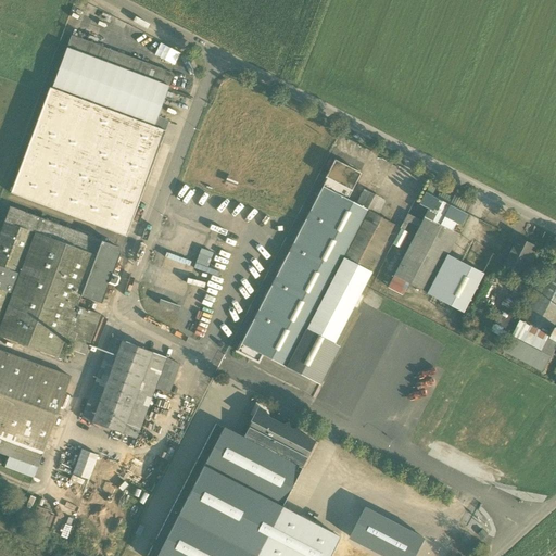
[(72,36),(51,89),(154,127),(158,117),(174,74),(72,36)]
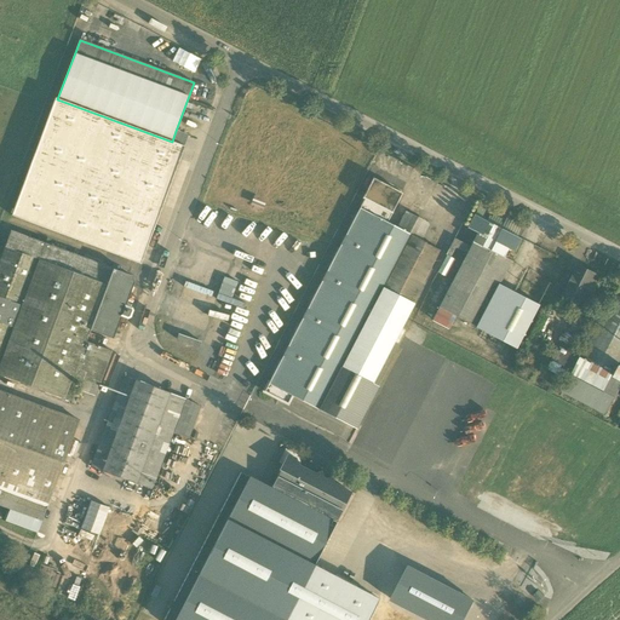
[(183,147),(172,142),(57,99),(55,98),(11,216),(141,264),(184,147),(183,147)]
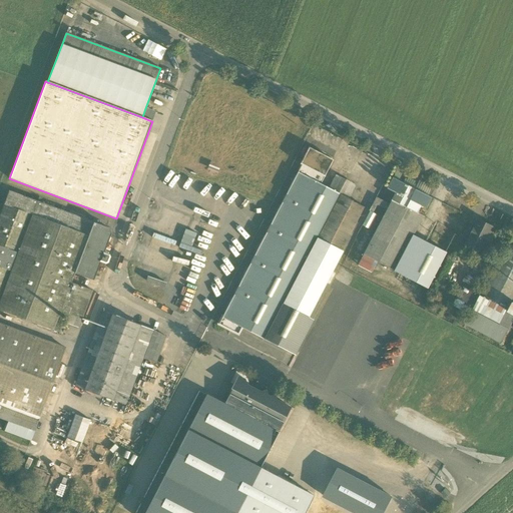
[(145,108),(142,117),(151,121),(155,111),(145,108)]
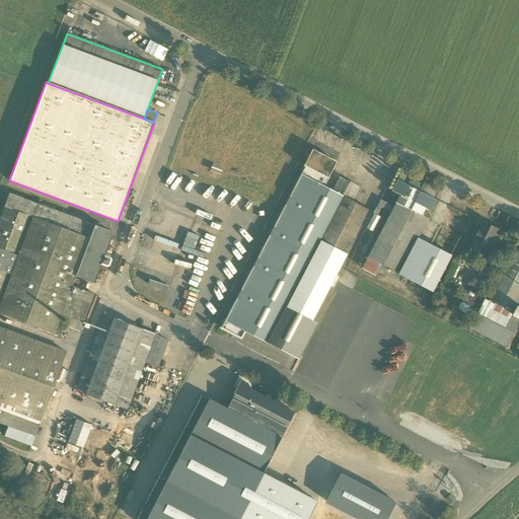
[(303,166),(305,166),(310,169),(311,169),(328,177),(337,161),(312,149),(303,166)]
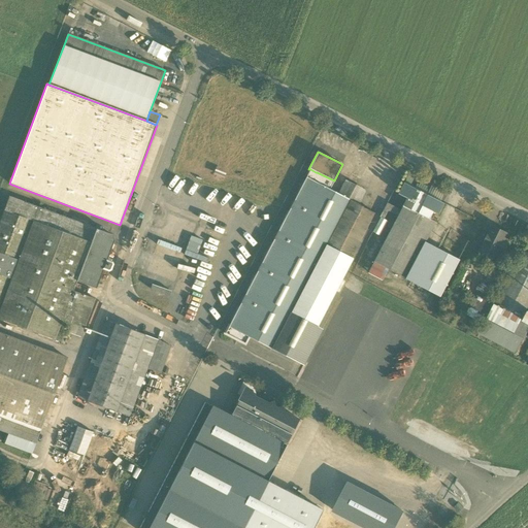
[(243,334),(295,361),(300,352),(315,325),(317,326),(375,213),(358,204),(339,194),(330,190),(334,180),(317,172),(316,172),(310,169),(225,333),(236,338),(242,337),(243,334)]
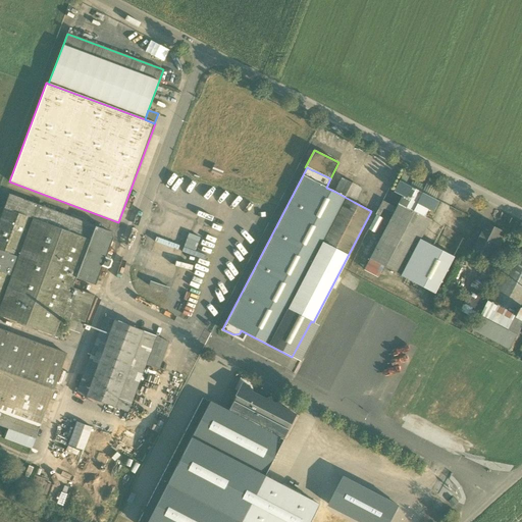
[(407,184),(410,176),(404,173),(401,180),(407,184)]
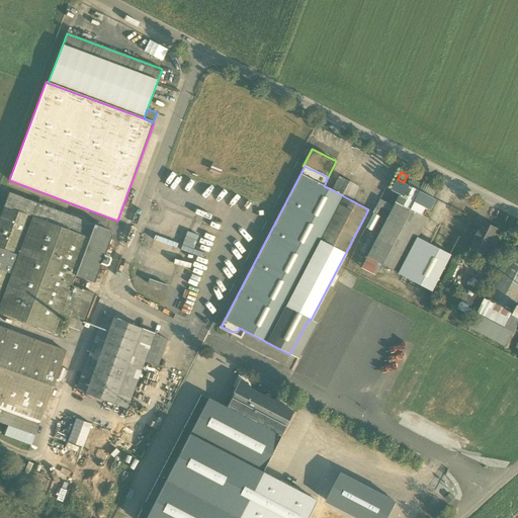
[(339,178),(333,190),(351,200),(357,187),(339,178)]
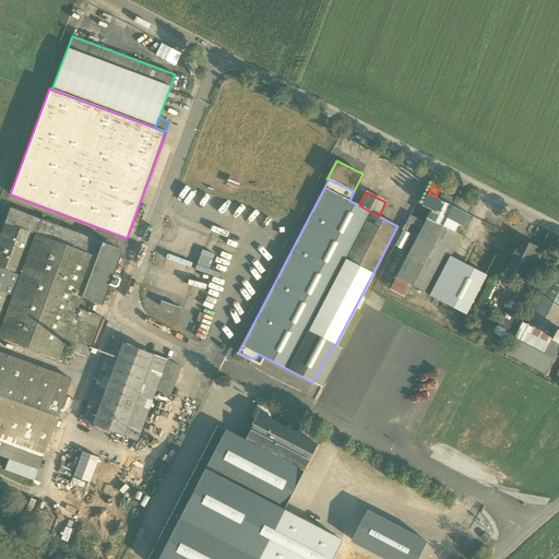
[(431,210),(427,217),(455,233),(456,232),(460,225),(465,227),(472,215),(466,213),(452,205),(440,199),(438,198),(436,197),(429,193),(423,205),(431,210)]
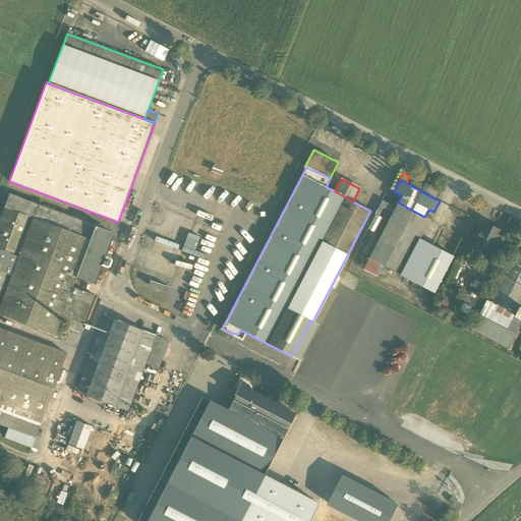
[(412,181),(410,185),(421,191),(424,187),(412,181)]
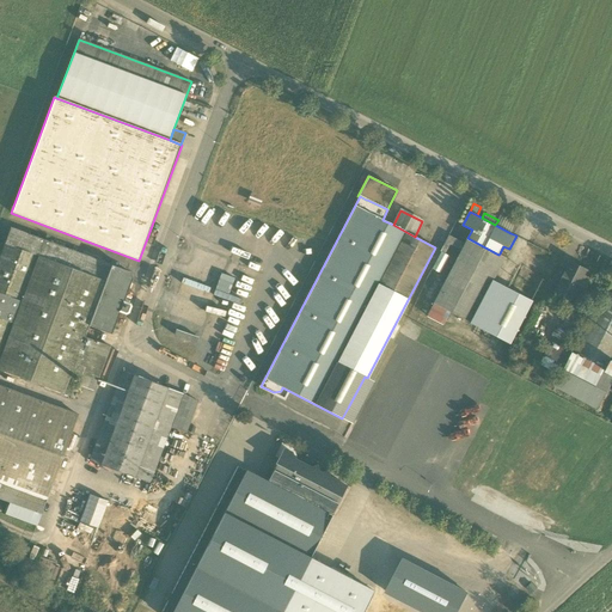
[(495,225),(510,233),(515,222),(501,215),(499,220),(495,225)]
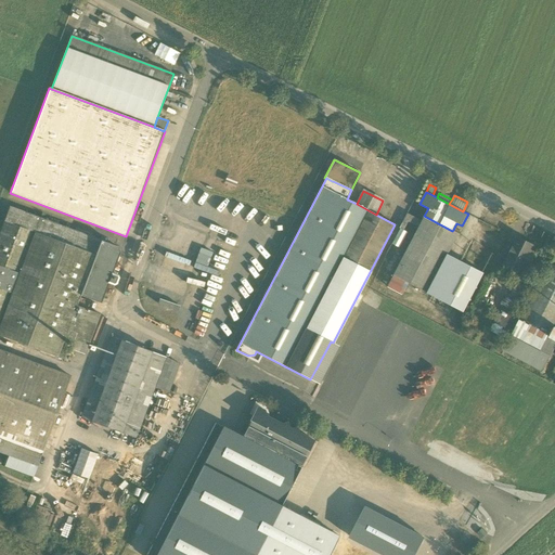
[(87,309),(77,306),(80,296),(101,241),(9,207),(0,231),(0,324),(11,328),(14,318),(65,337),(73,339),(81,343),(93,312),(87,309)]
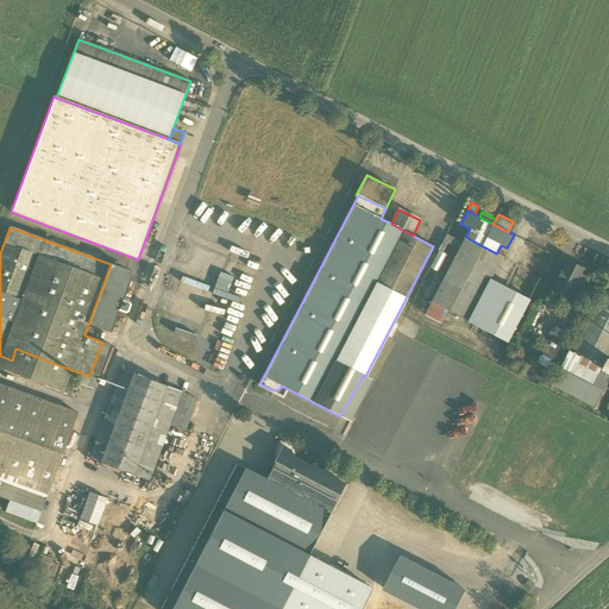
[(444,240),(459,249),(463,243),(447,234),(444,240)]
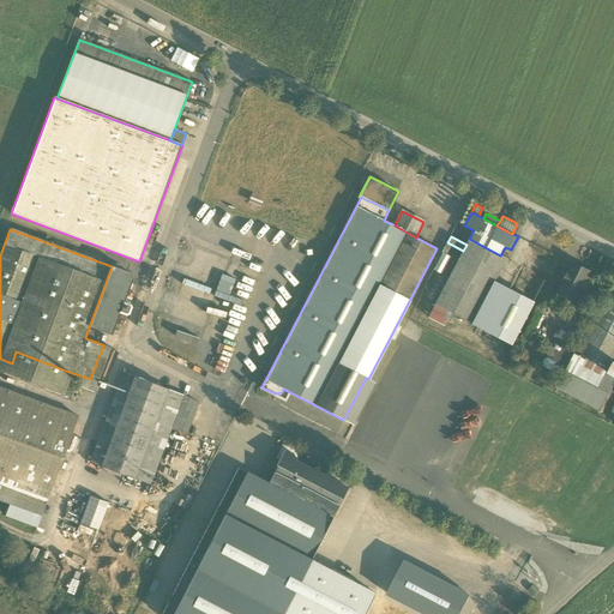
[(435,305),(452,313),(474,325),(497,282),(509,258),(501,254),(500,256),(469,239),(467,245),(463,251),(435,305)]
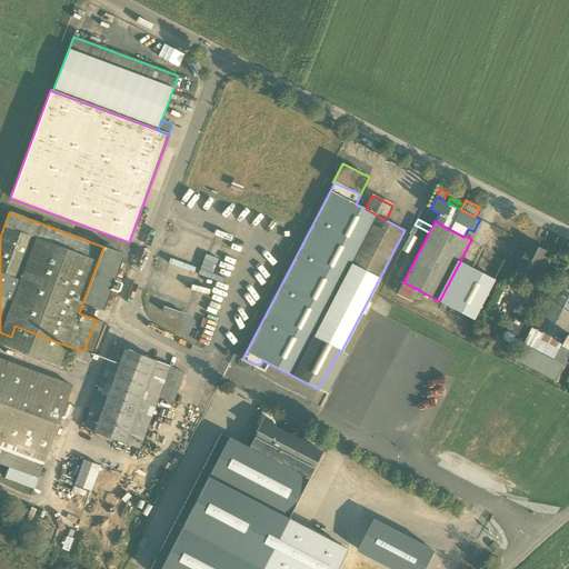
[(411,235),(402,250),(409,255),(418,239),(411,235)]
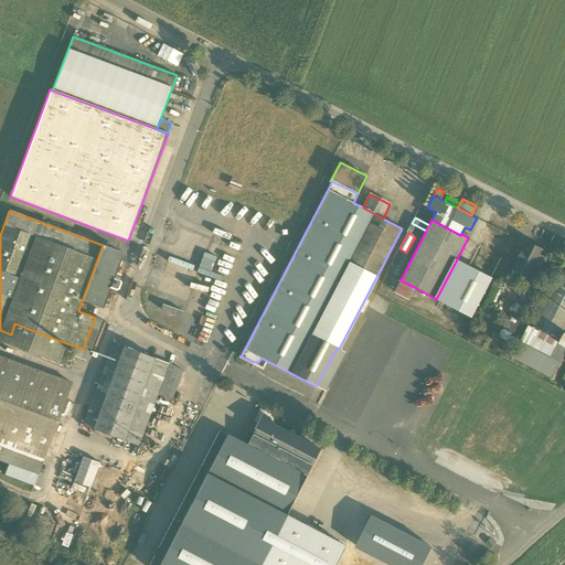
[(515,268),(530,276),(534,268),(539,269),(543,262),(539,259),(542,252),(528,244),(524,251),(519,260),(515,268)]
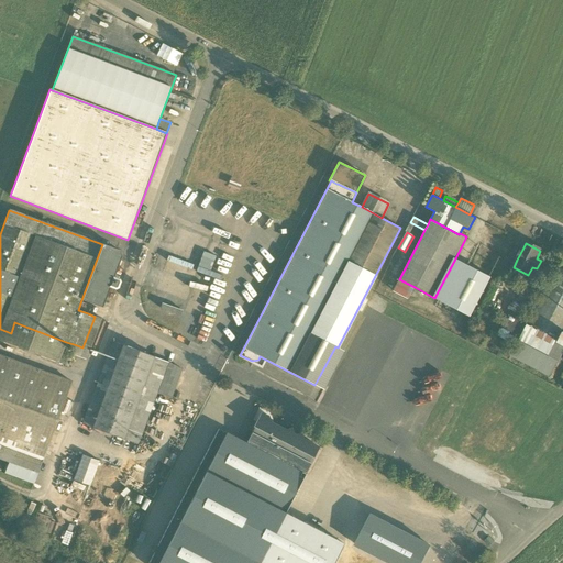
[(119,251),(102,244),(81,300),(92,304),(102,308),(110,287),(116,289),(118,288),(120,282),(119,279),(113,277),(121,256),(119,251)]
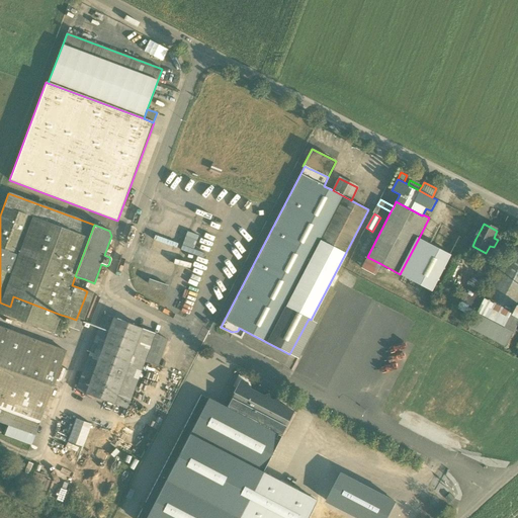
[(192,249),(197,235),(186,231),(179,249),(198,256),(200,252),(192,249)]
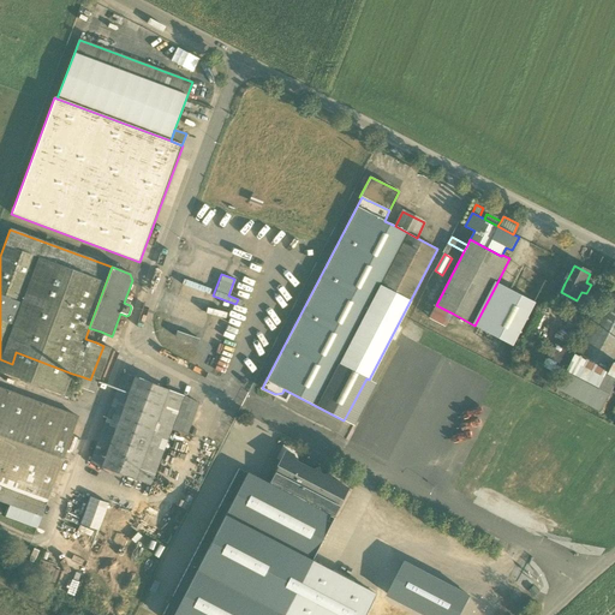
[(183,280),(181,285),(202,290),(203,285),(183,280)]
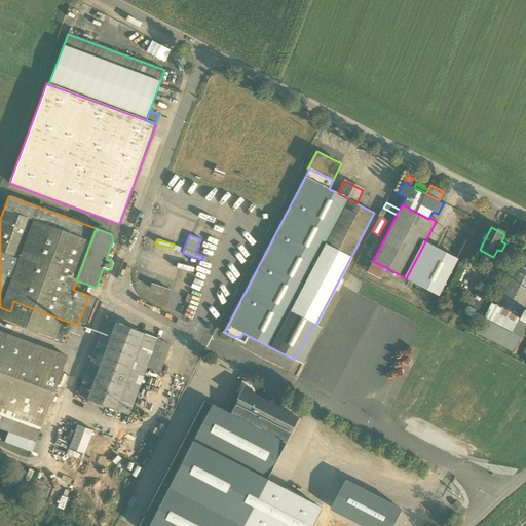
[(458,259),(425,241),(406,278),(440,296),(458,259)]
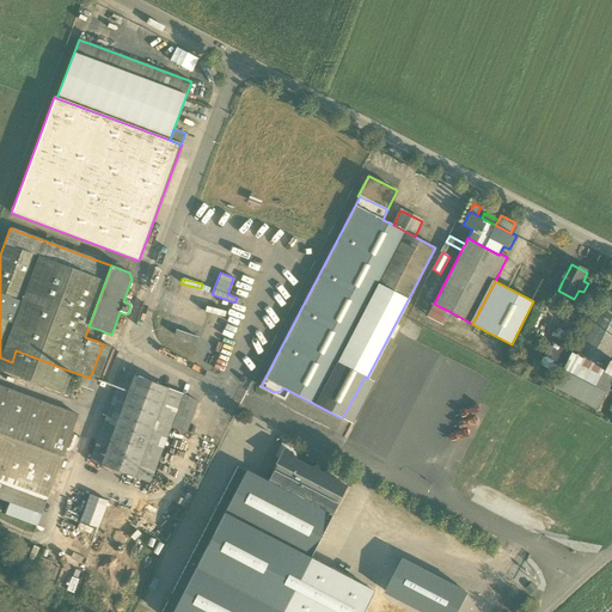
[(574,355),(606,372),(611,360),(611,293),(607,292),(574,355)]
